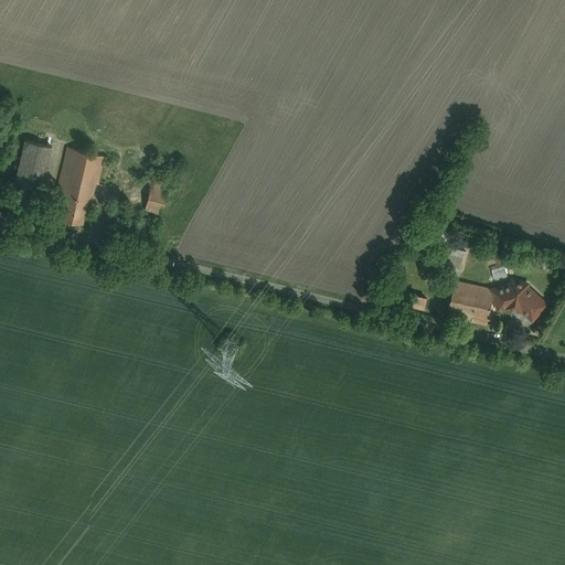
[(52,149),(24,141),(14,179),(43,187),(52,149)]
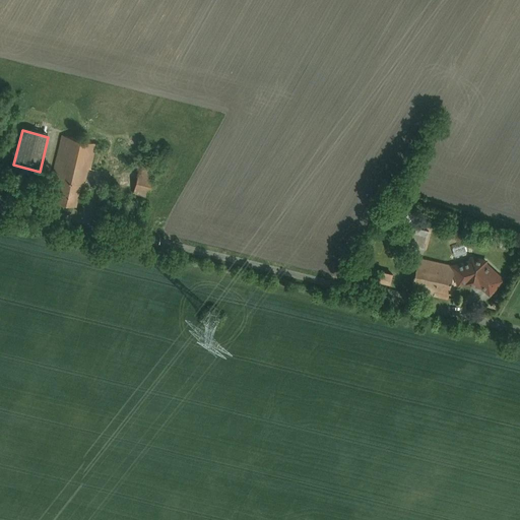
[(94,141),(62,133),(52,175),(84,183),(94,141)]
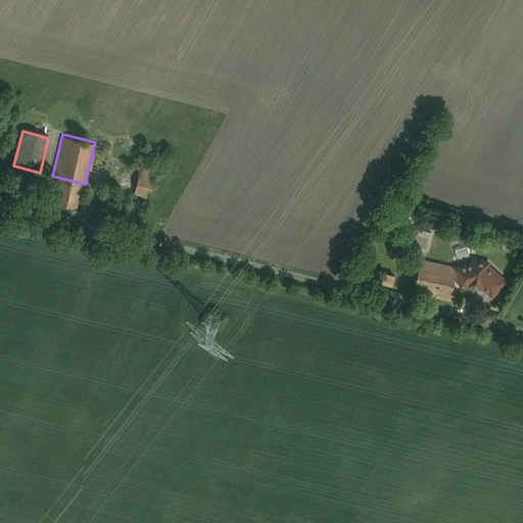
[(153,196),(155,172),(139,170),(137,194),(153,196)]
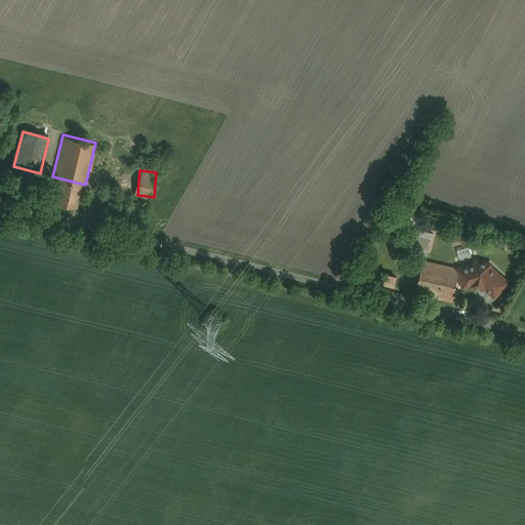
[(76,207),(82,185),(62,180),(56,202),(76,207)]
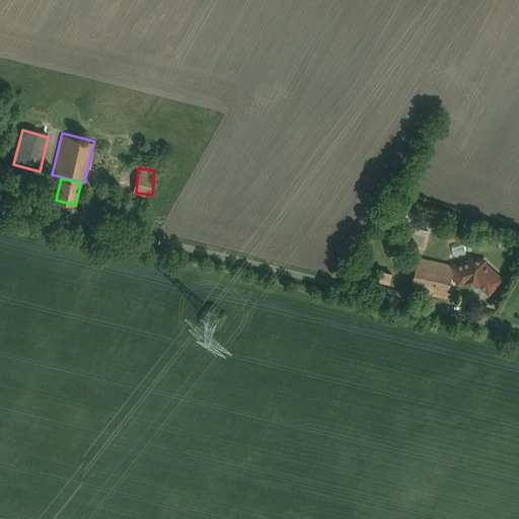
[(427,247),(429,227),(409,225),(406,244),(427,247)]
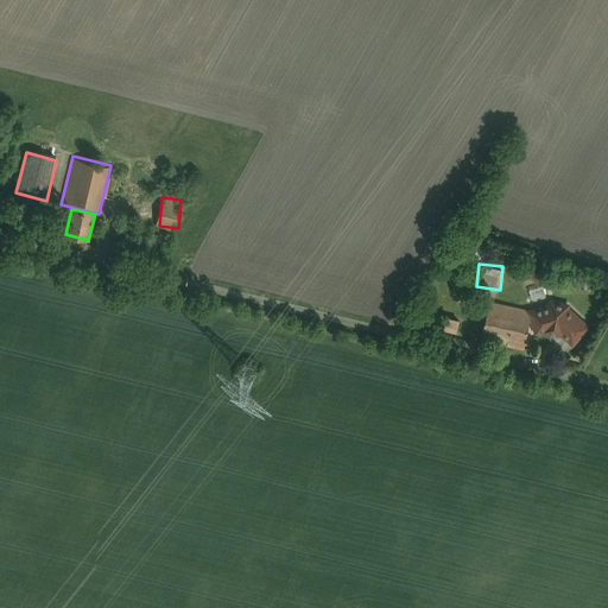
[(559,298),(531,309),(537,328),(552,323),(562,327),(575,342),(590,323),(559,298)]
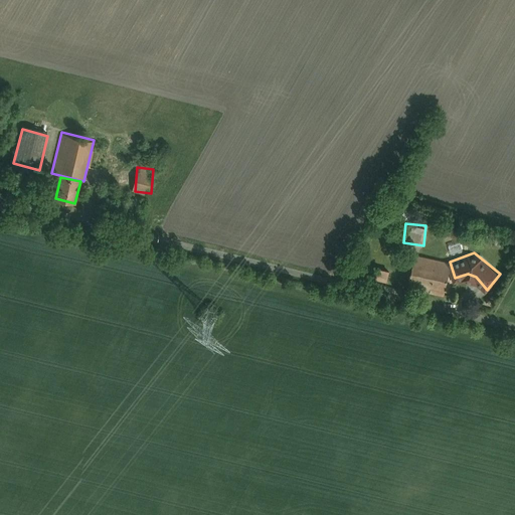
[(450,262),(416,254),(410,288),(443,295),(450,262)]
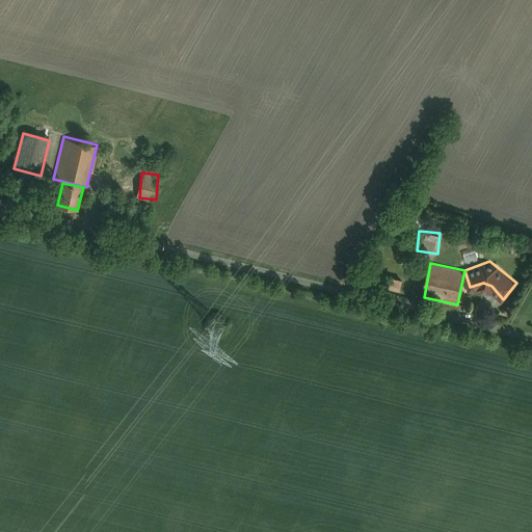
[(402,281),(375,272),(371,285),(398,292),(402,281)]
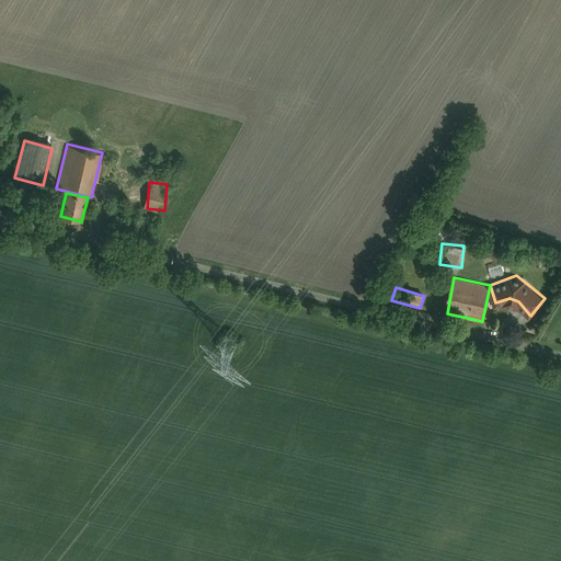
All buildings are outlined.
